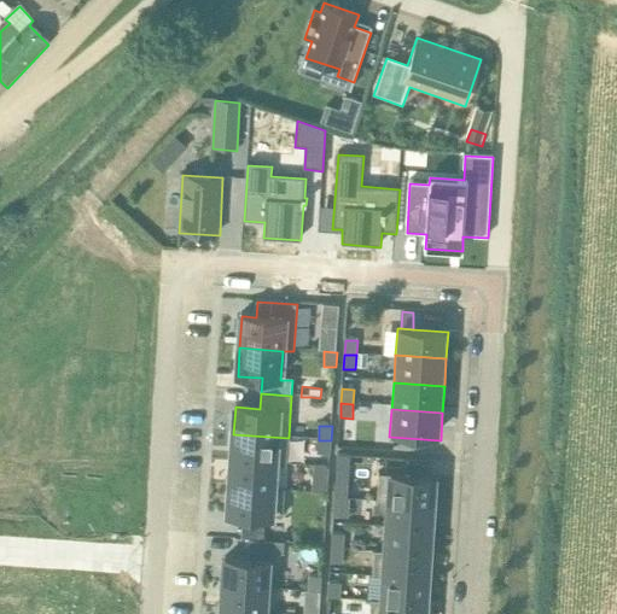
[(233,434),(232,463),(274,466),(286,467),(289,438),(233,434)]
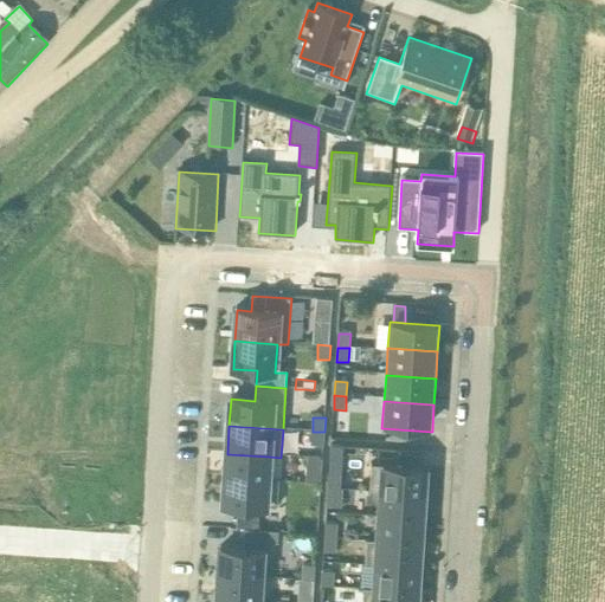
[(313,432),(311,446),(323,446),(324,432),(313,432)]
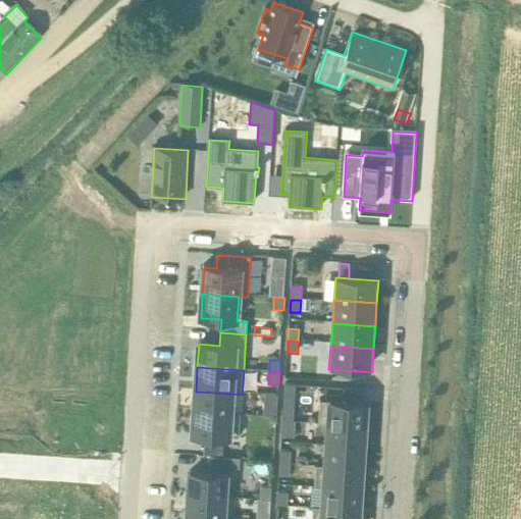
[(196,392),(194,411),(230,413),(231,394),(196,392)]
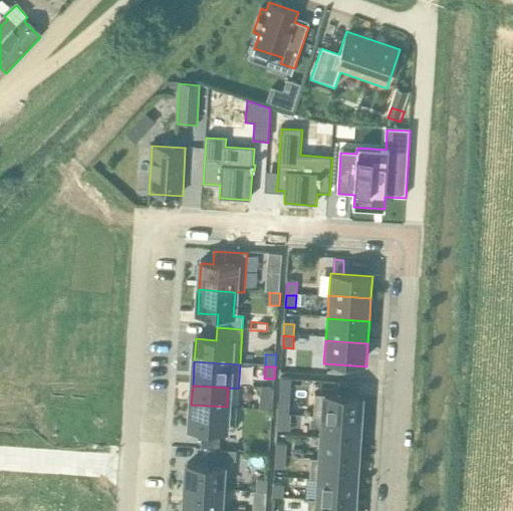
[(342,386),(341,398),(353,399),(354,387),(342,386)]
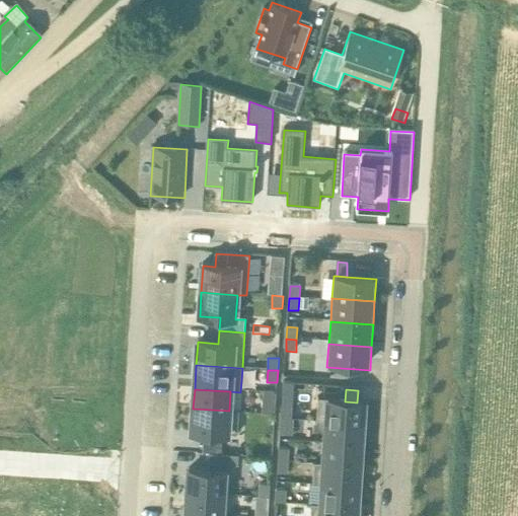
[(264,392),(263,403),(276,404),(277,393),(264,392)]
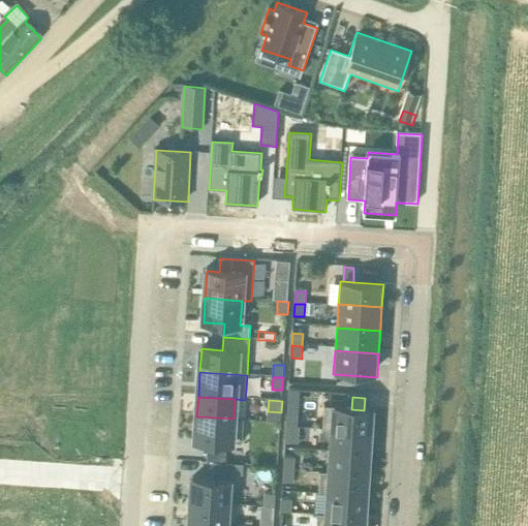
[(324,407),(323,431),(370,434),(371,410),(364,410),(351,409),(324,407)]
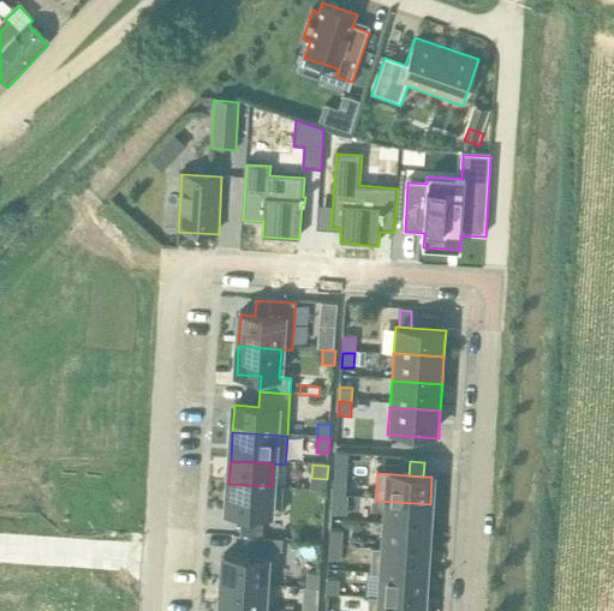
[(311,478),(310,491),(326,492),(327,483),(327,479),(311,478)]
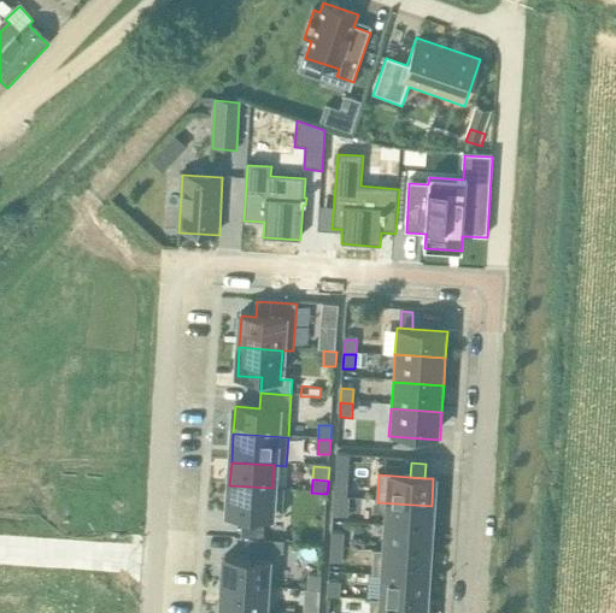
[(335,484),(334,499),(347,500),(348,485),(335,484)]
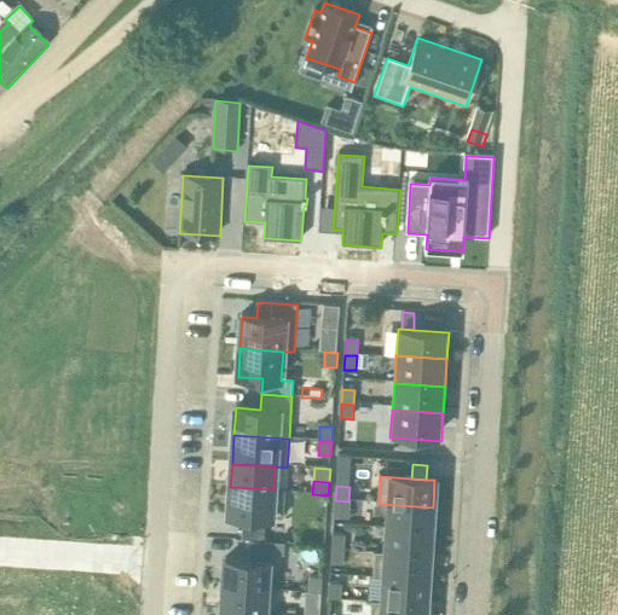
[(230,487),(229,515),(283,518),(284,505),(286,491),(273,489),(230,487)]
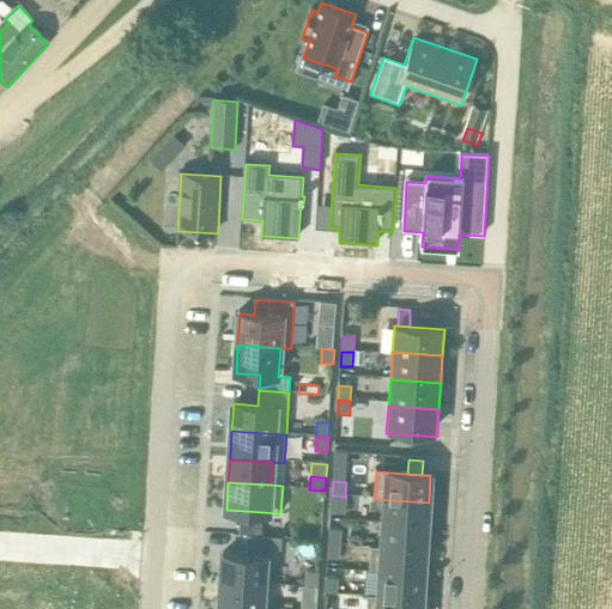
[(332,498),(331,515),(345,516),(346,499),(346,497),(345,497),(332,495),(332,498)]
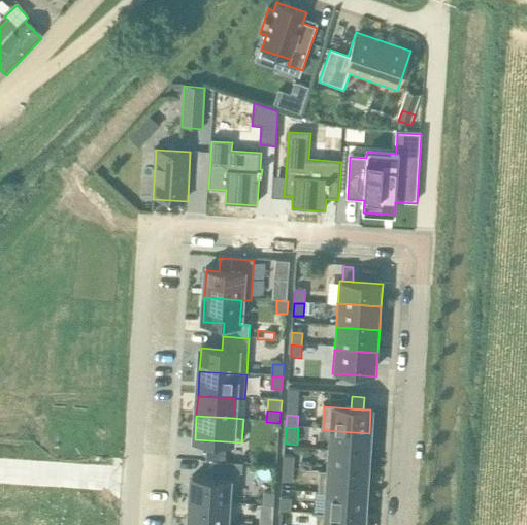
[(323,430),(332,431),(331,451),(368,454),(369,433),(323,430)]
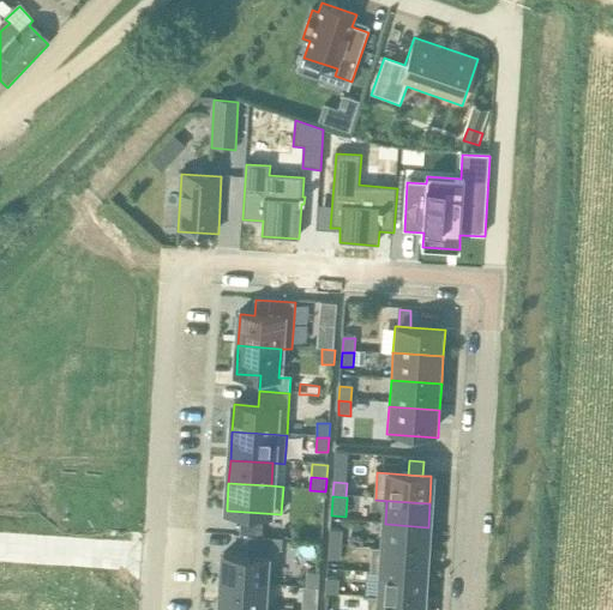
[(372,549),(426,553),(428,527),(385,524),(383,549),(372,549)]
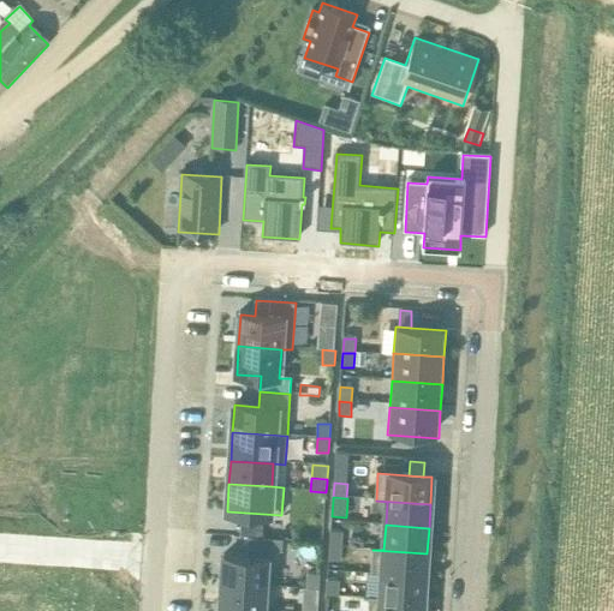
[(331,533),(329,547),(341,547),(343,533),(331,533)]
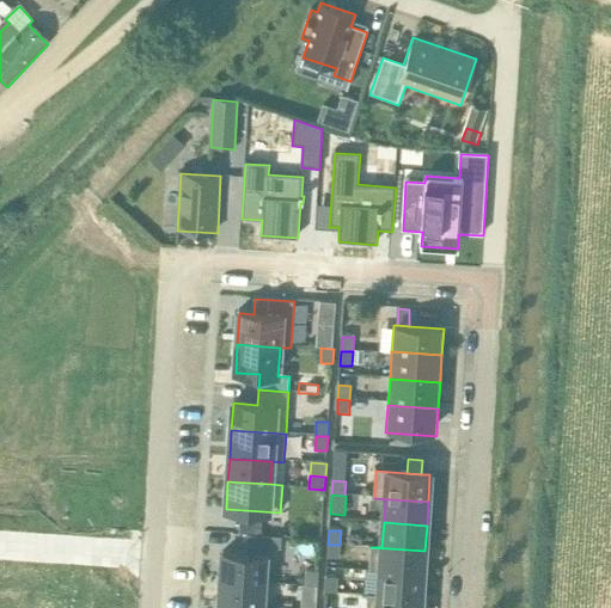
[(328,545),(328,559),(340,559),(340,545),(328,545)]
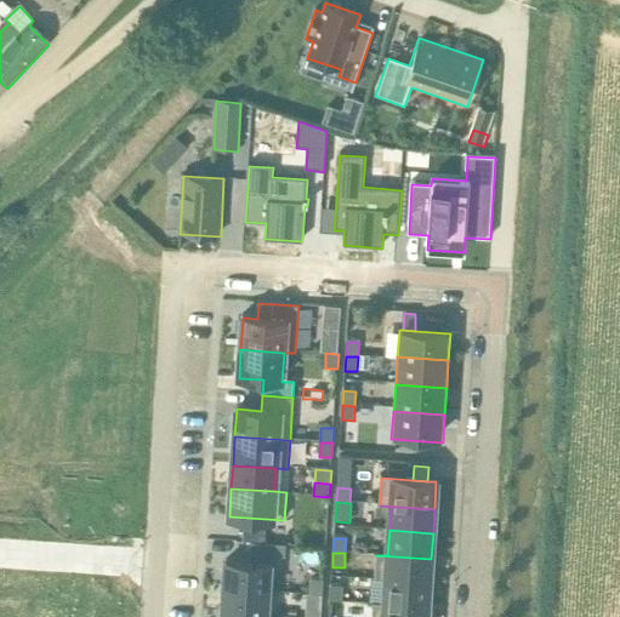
[(376,555),(375,581),(430,584),(431,559),(376,555)]
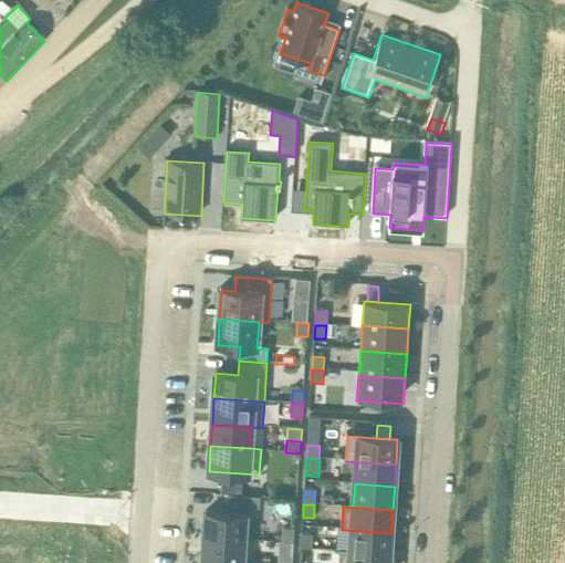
[(206,513),(205,538),(243,541),(249,541),(251,517),(206,513)]
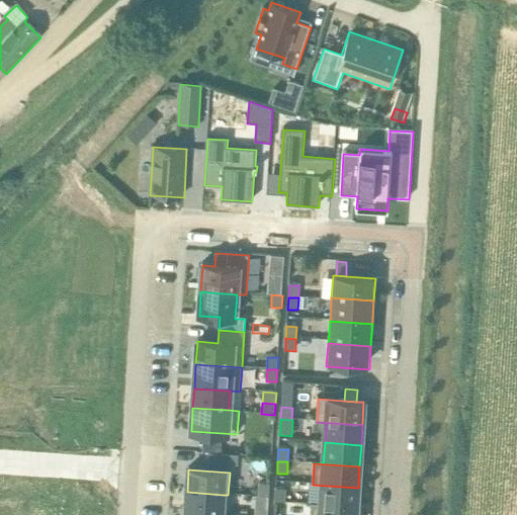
[(259,484),(258,497),(269,498),(270,485),(259,484)]
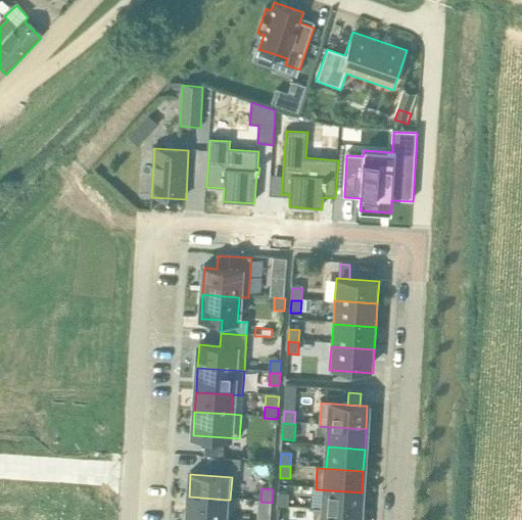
[(314,510),(360,513),(362,492),(316,489),(315,489),(325,490),(324,510),(314,510)]
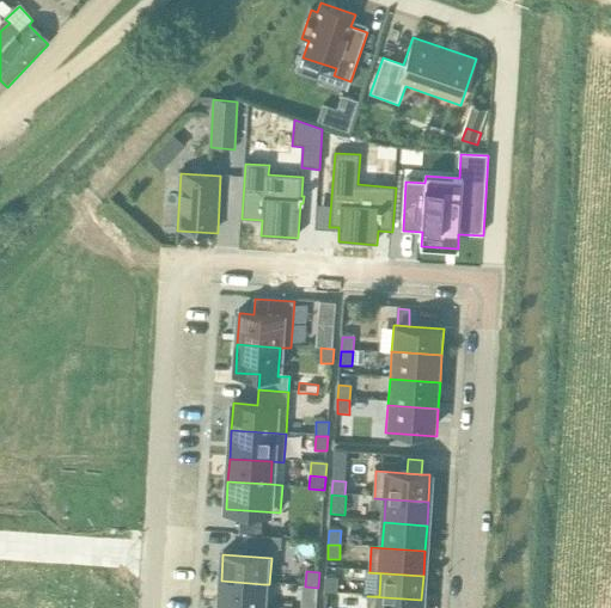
[(43,581),(42,606),(56,607),(86,607),(87,583),(83,583),(83,579),(69,579),(69,582),(43,581)]
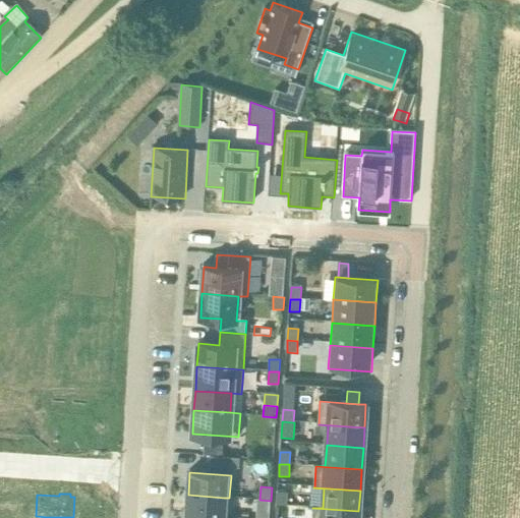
[(278,494),(277,506),(287,506),(287,494),(278,494)]
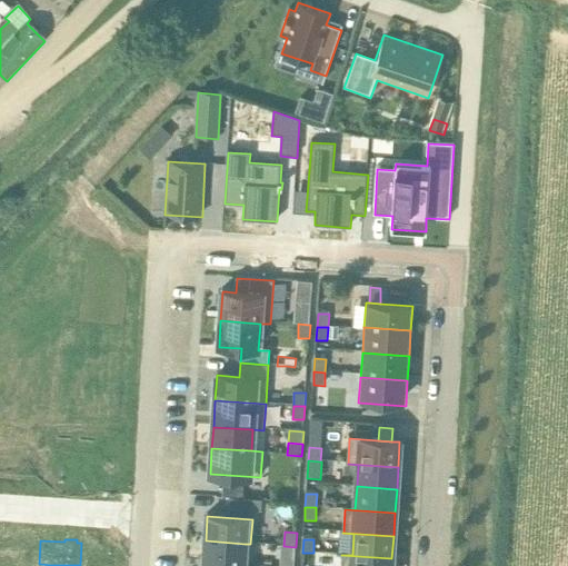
[(206,540),(205,564),(223,565),(243,565),(245,544),(206,540)]
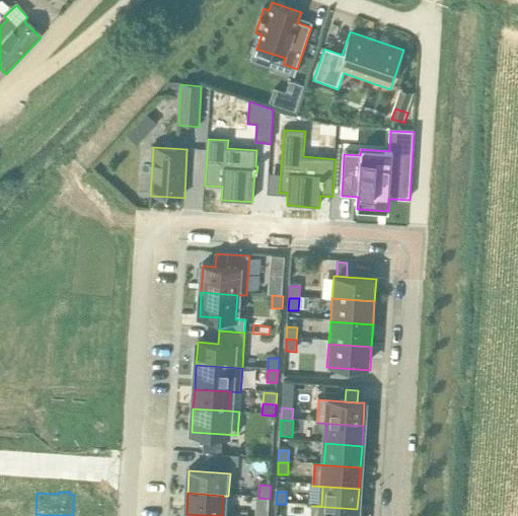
[(256,498),(255,506),(269,507),(270,499),(259,498),(256,498)]
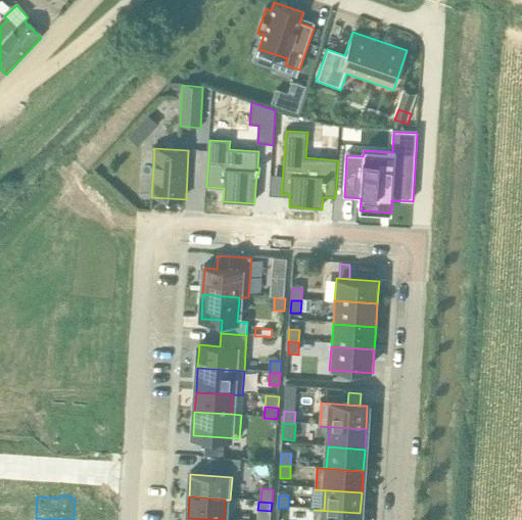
[(278,508),(277,519),(287,519),(288,508),(278,508)]
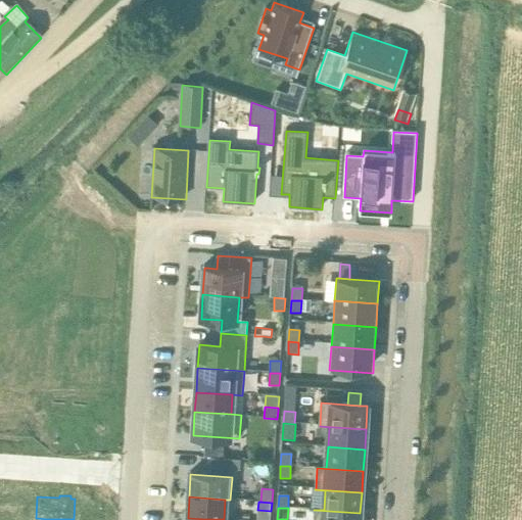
[(314,510),(313,519),(359,519),(360,513),(314,510)]
